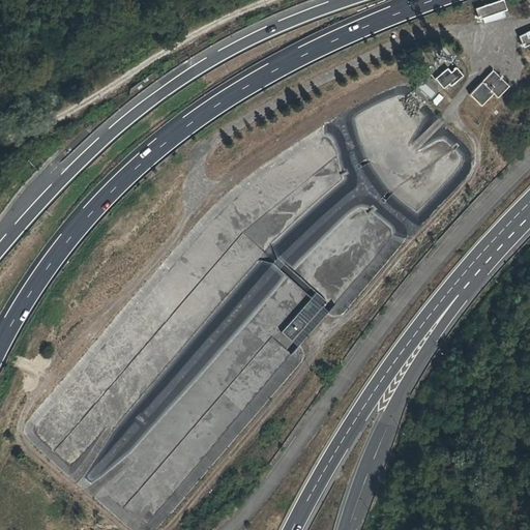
[(501,0),(496,0),(475,6),(478,17),(504,8),(501,0)]
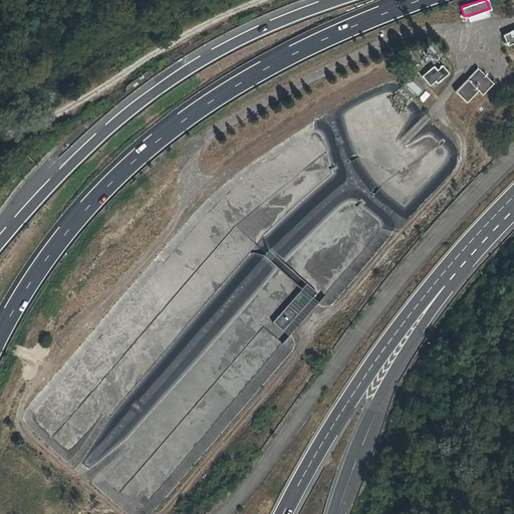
[(513,28),(502,34),(508,45),(513,42),(513,28)]
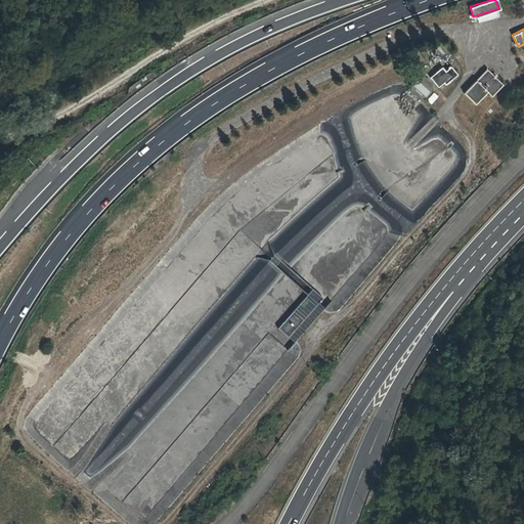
[(441,67),(429,77),(437,86),(443,81),(445,84),(456,74),(450,67),(445,71),(441,67)]
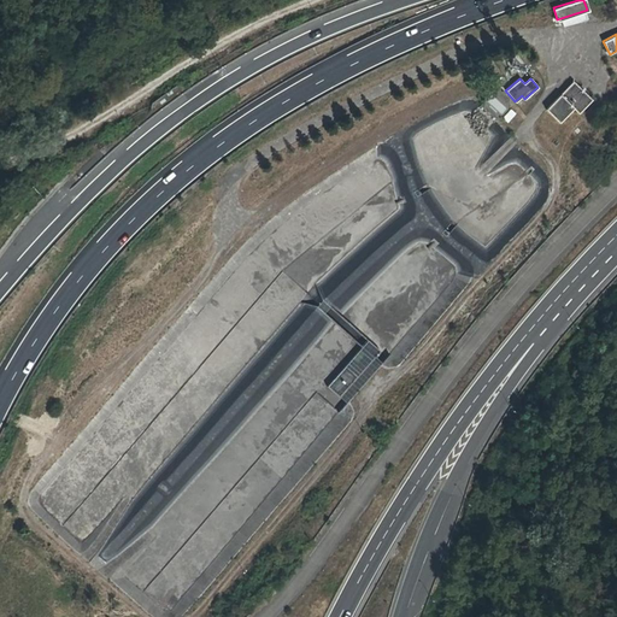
[(574,82),(546,110),(559,123),(574,110),(579,115),(593,100),(574,82)]
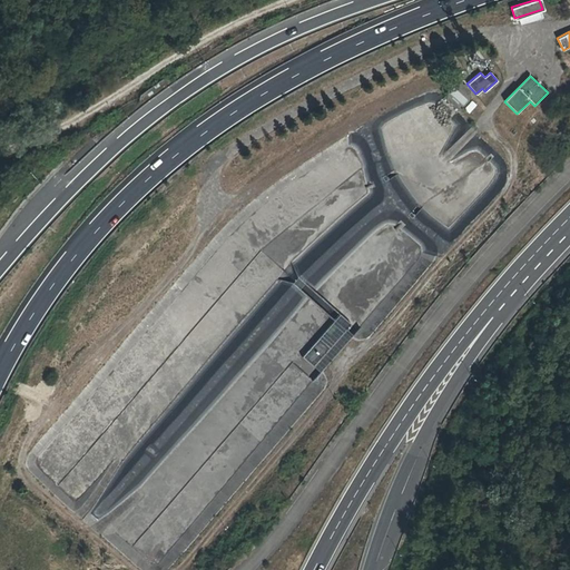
[(453,86),(445,96),(461,108),(469,99),(453,86)]
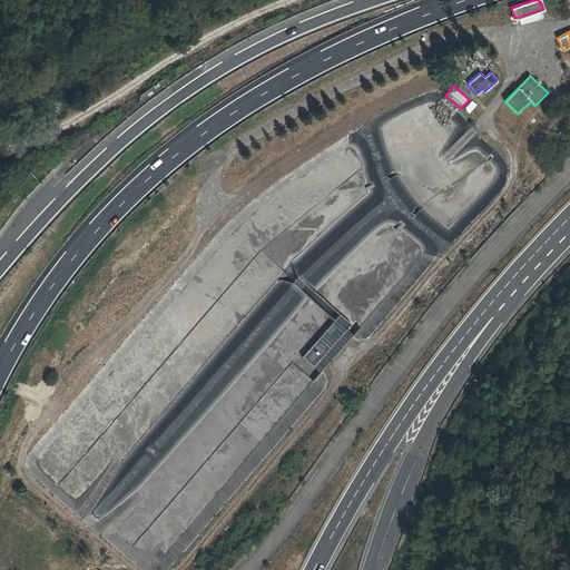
[(469,114),(477,105),(470,100),(463,108),(469,114)]
